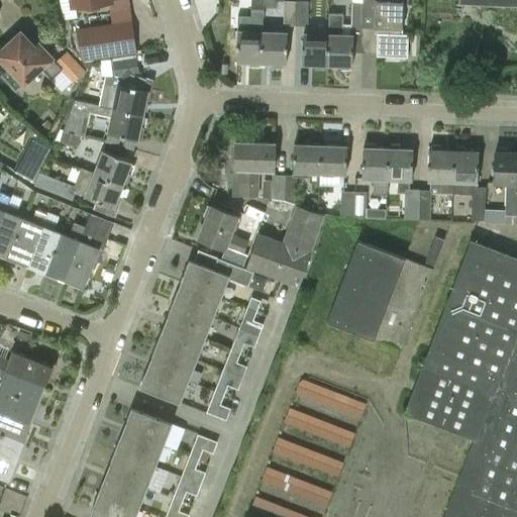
[(59,0),(62,18),(77,16),(75,5),(110,0),(109,0),(59,0)]
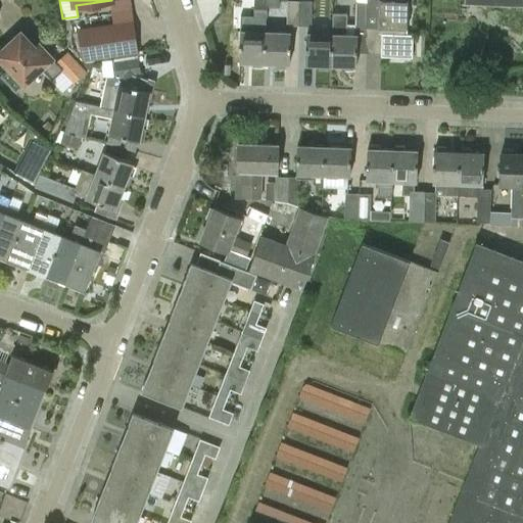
[(267,17),(267,0),(253,0),(253,17),(267,17)]
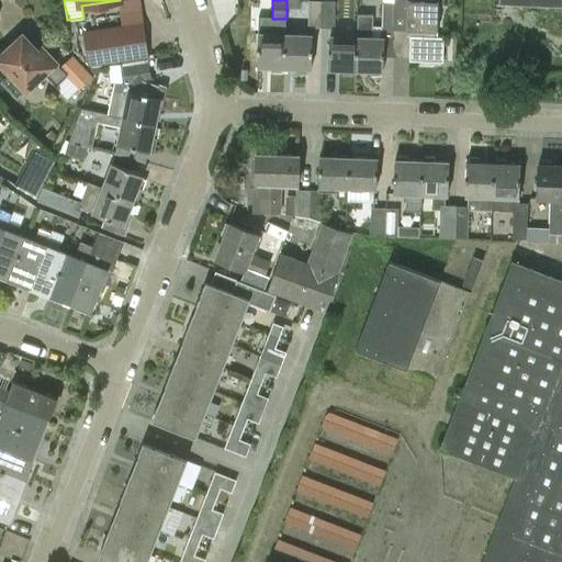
[(307,0),(307,27),(322,27),(323,1),(307,0)]
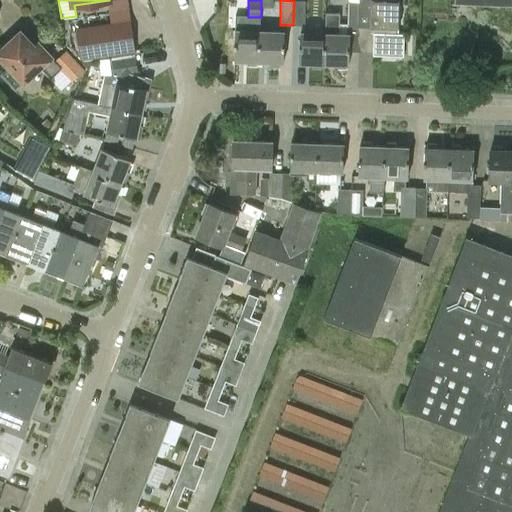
[(359,0),(359,3),(359,22),(358,34),(374,35),(373,54),(404,55),(404,33),(398,33),(399,0),(359,0)]
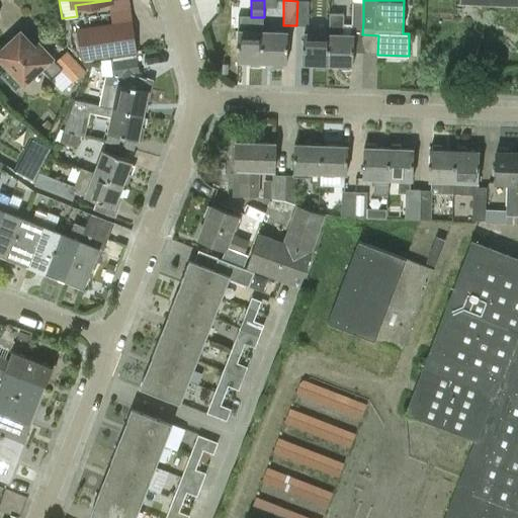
[(308,25),(309,1),(297,1),(296,25),(308,25)]
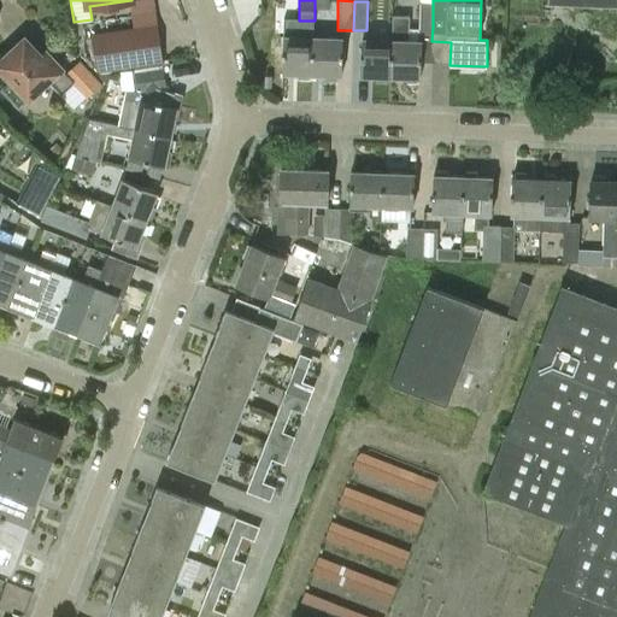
[(433,27),(433,4),(419,3),(418,27),(433,27)]
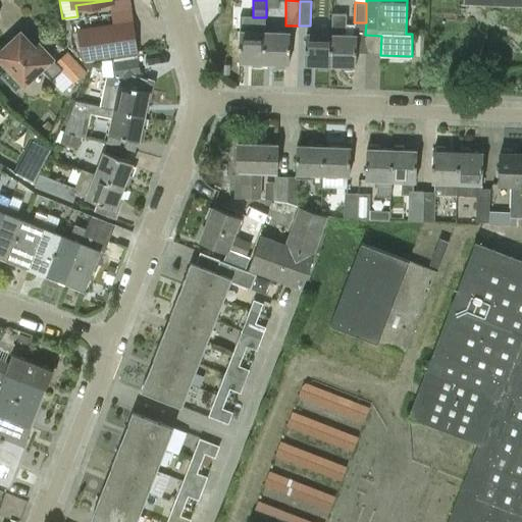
[(357,34),(346,33),(346,14),(331,13),(331,33),(330,64),(344,65),(343,69),(353,69),(353,65),(356,65),(357,34)]
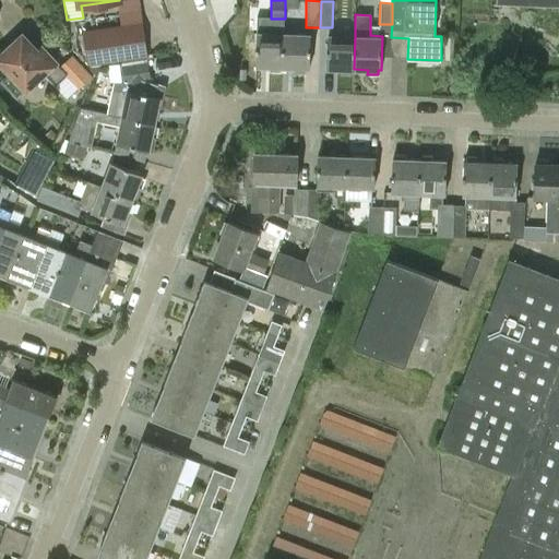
[(143,21),(82,31),(87,64),(147,56),(143,21)]
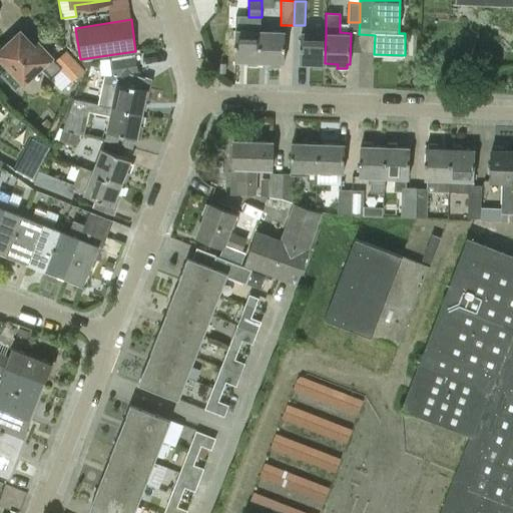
[(260,61),(261,30),(235,29),(234,60),(246,61),(246,66),(258,66),(258,61),(260,61)]
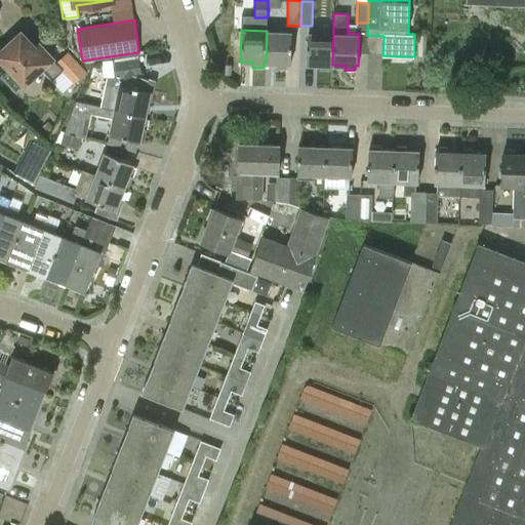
[(267,31),(266,63),(278,63),(277,67),(287,68),(287,64),(291,64),(292,31),(267,31)]
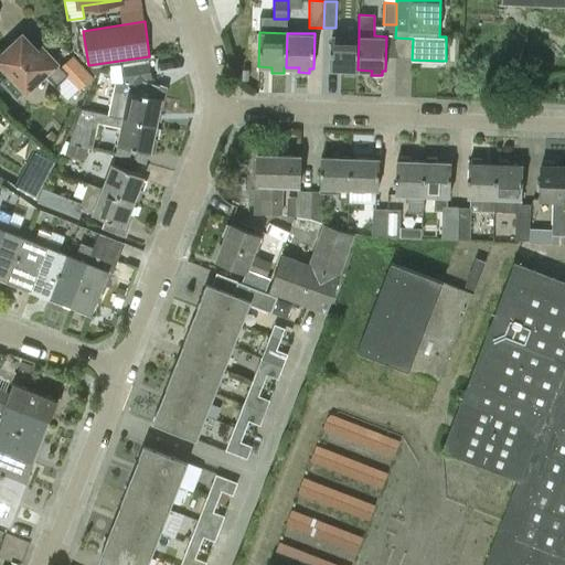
[(56,86),(66,76),(80,91),(94,77),(73,55),(60,67),(55,62),(41,46),(36,51),(22,34),(9,48),(4,45),(0,49),(0,61),(11,73),(2,82),(17,97),(25,88),(27,89),(45,73),(56,86)]
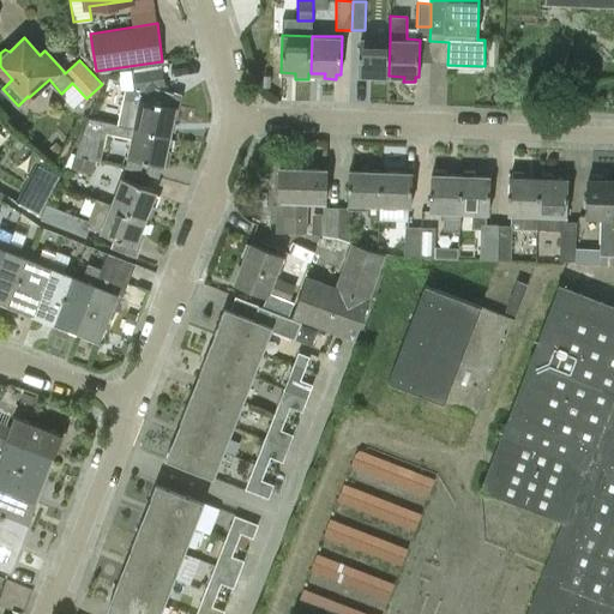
[(360,74),(373,76),(373,80),(385,82),(385,76),(389,76),(390,38),(361,37),(360,74)]
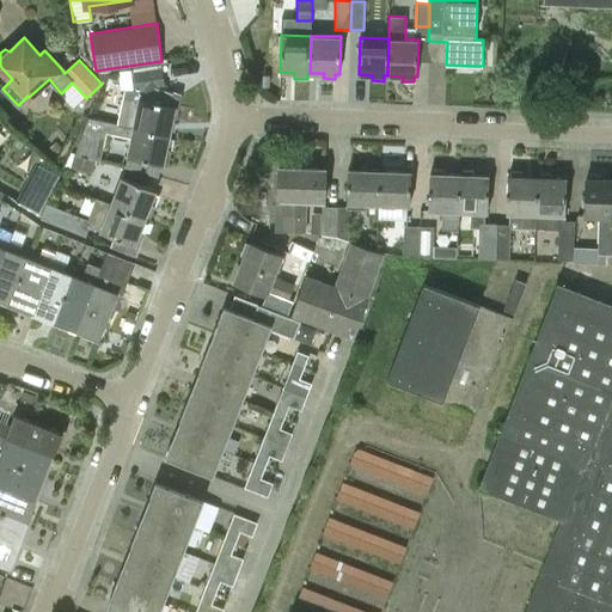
[(135,89),(124,91),(117,123),(170,134),(172,121),(177,122),(177,120),(175,120),(179,95),(158,87),(158,85),(164,85),(160,67),(132,72),(135,89)]
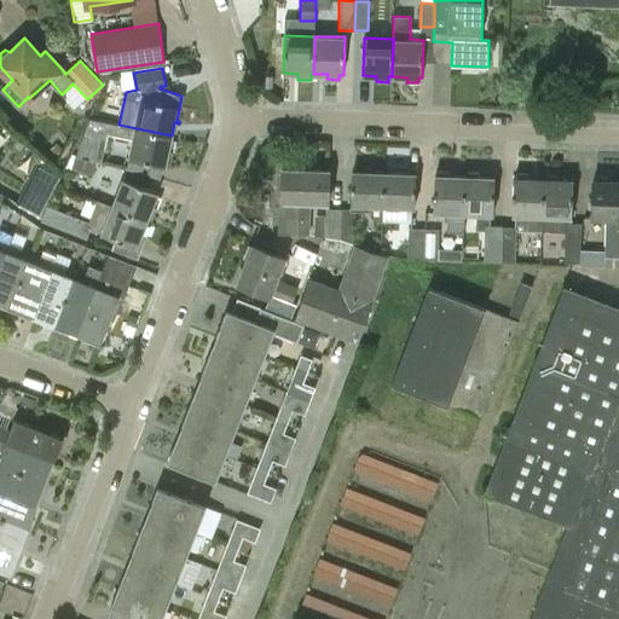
[(133,139),(128,157),(165,166),(168,151),(173,151),(175,140),(171,139),(172,136),(119,125),(119,127),(90,120),(79,142),(76,152),(102,160),(106,134),(133,139)]
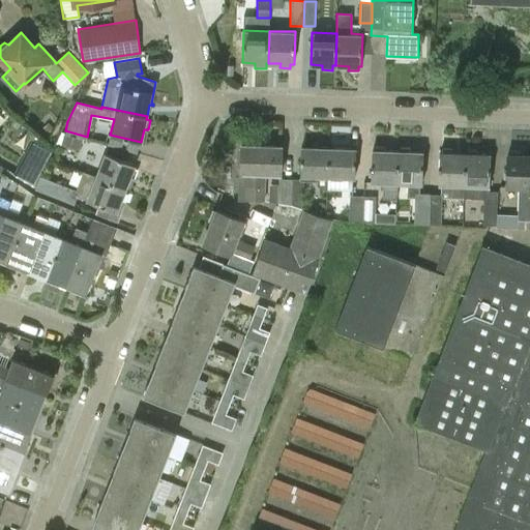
[(65,134),(64,134),(61,145),(80,149),(82,138),(86,139),(87,137),(65,130),(65,134)]
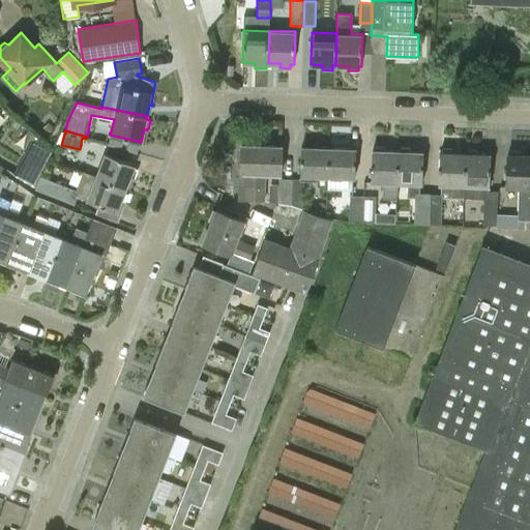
[(34,184),(52,151),(33,142),(16,175),(34,184)]
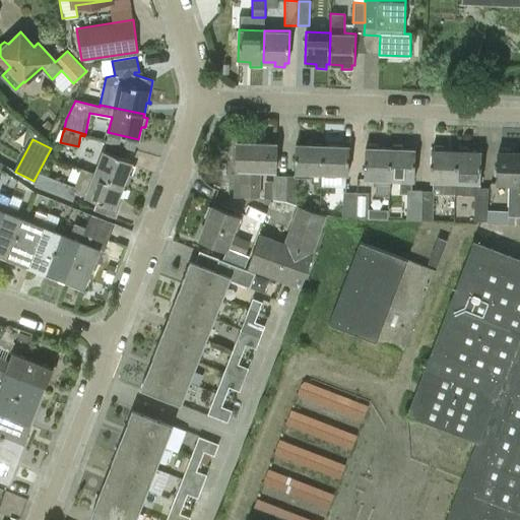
[(237,141),(236,169),(235,184),(229,184),(225,183),(223,189),(234,192),(233,196),(259,197),(261,170),(275,170),(277,143),(237,141)]
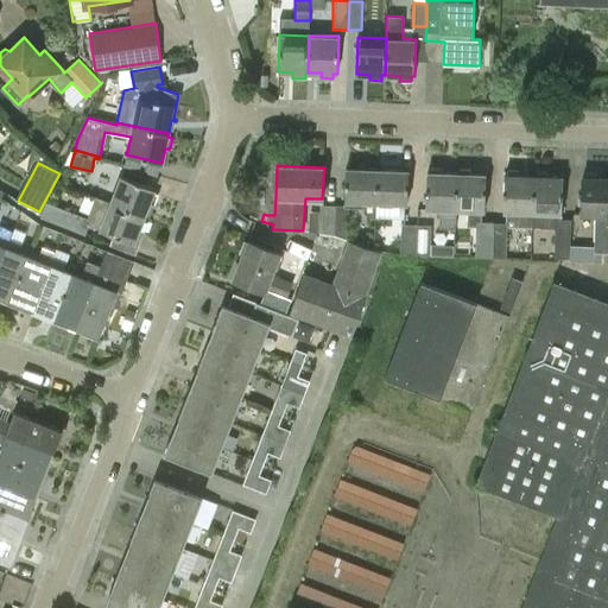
[(371,166),(371,169),(346,168),(344,200),(365,201),(363,213),(367,216),(375,217),(375,202),(378,170),(377,169),(377,168),(371,166)]
